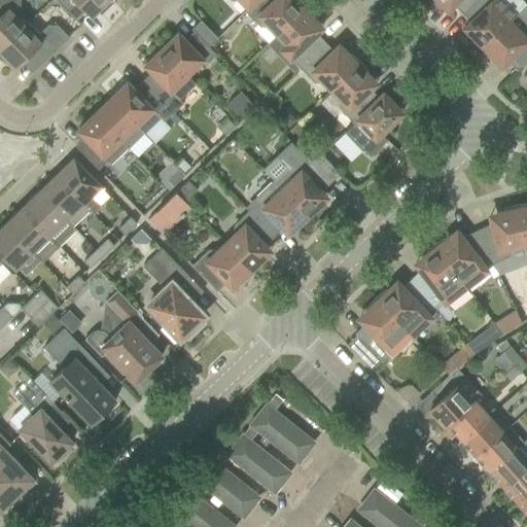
[(0,0),(0,49),(25,26),(13,14),(20,9),(20,0),(0,0)]
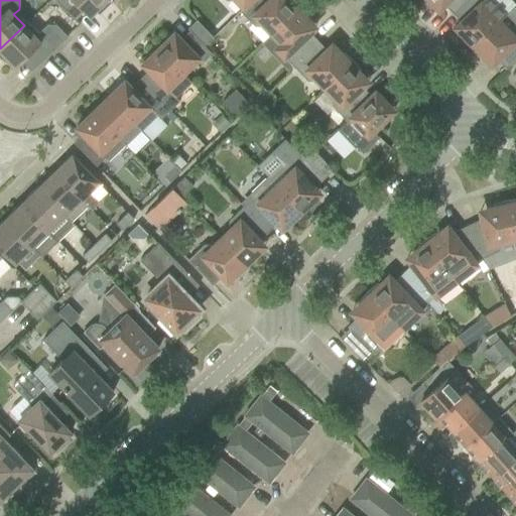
[(99,15),(112,2),(109,0),(55,0),(75,19),(76,18),(72,14),(82,5),(90,14),(94,10),(99,15)]
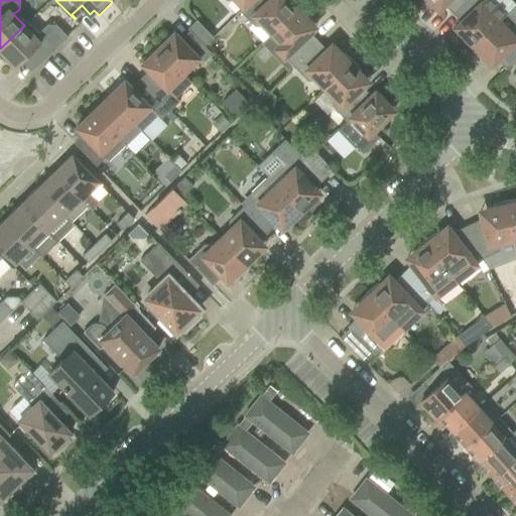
[(251,0),(225,0),(226,0),(232,0),(235,0),(243,7),(239,11),(240,12),(251,0)]
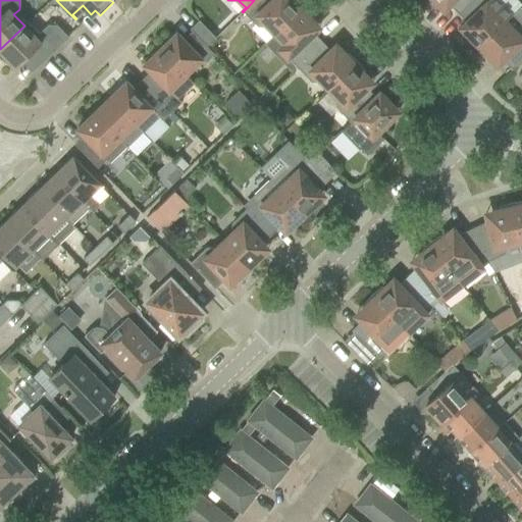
[(280,0),(281,0),(280,0),(254,0),(243,12),(257,27),(263,28),(265,24),(274,35),(303,7),(295,0),(280,0)]
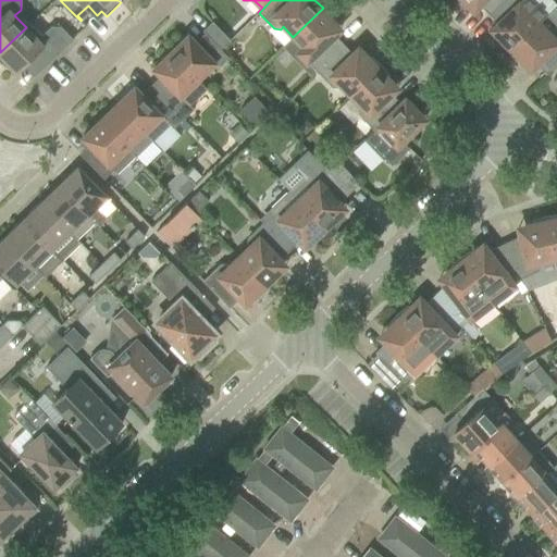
[(454,0),(465,10),(474,0),(489,14),(503,0),(454,0)]
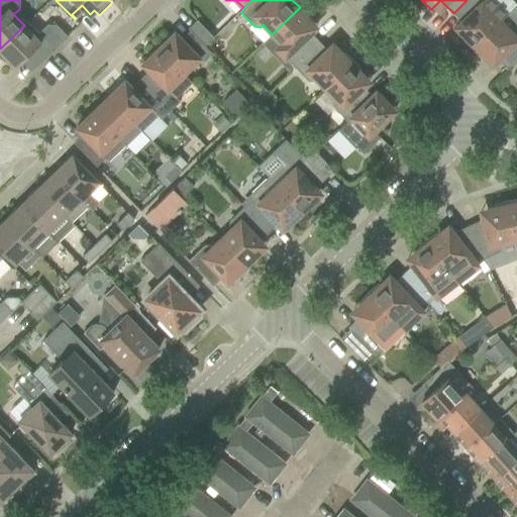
[(467,0),(453,13),(467,27),(460,32),(474,46),(500,21),(499,20),(506,14),(516,4),(512,0),(467,0)]
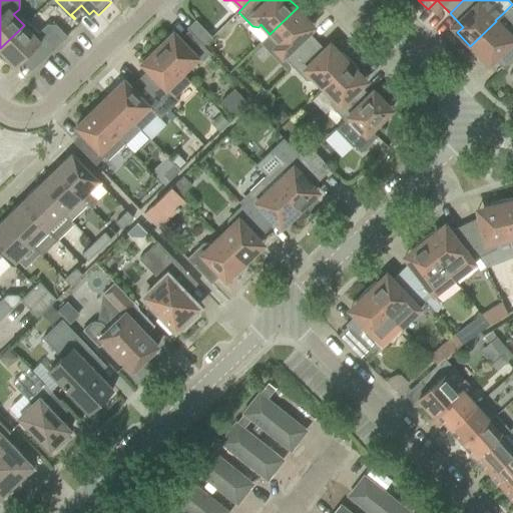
[(305,17),(306,16),(298,7),(270,34),(279,43),(277,45),(277,51),(291,66),(317,41),(304,28),(310,22),(305,17)]
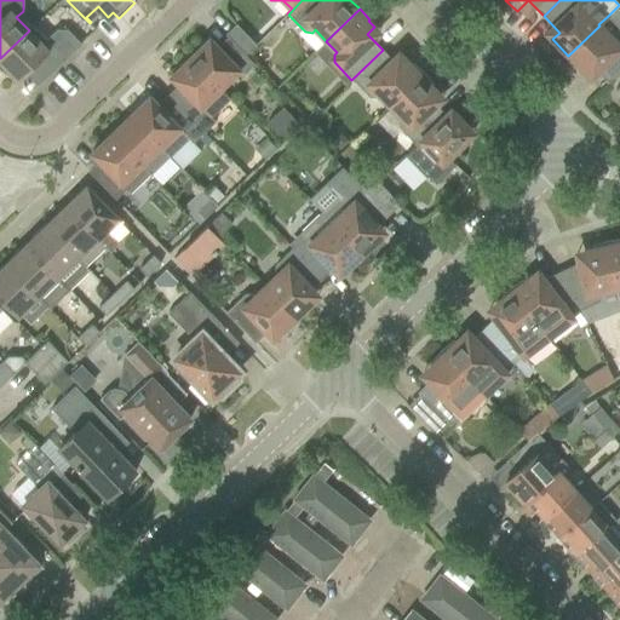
[(236,24),(225,34),(233,42),(246,55),(256,45),(236,24)]
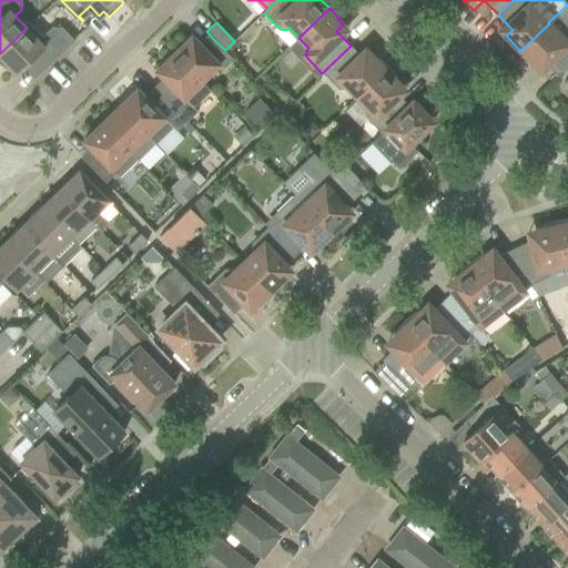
[(549,23),(520,51),(536,67),(543,60),(557,75),(567,64),(567,30),(561,32),(559,34),(549,23)]
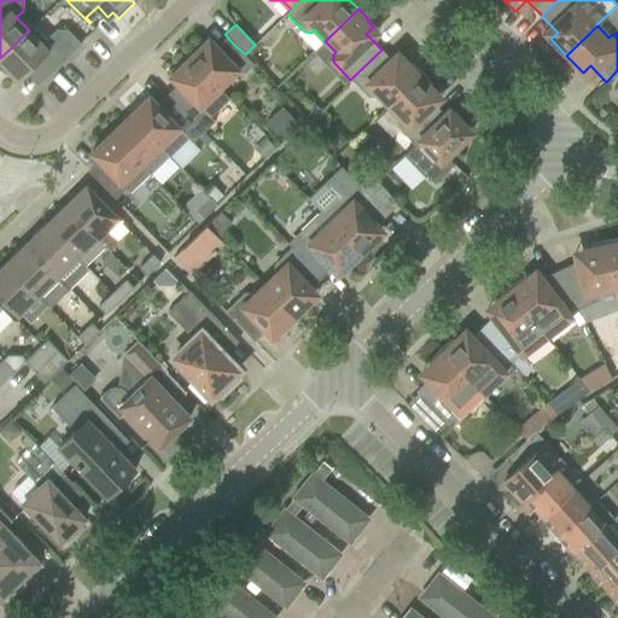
[(29,30),(0,58),(0,69),(11,77),(13,75),(18,80),(29,70),(41,82),(81,44),(68,30),(66,30),(57,30),(46,40),(33,27),(29,30)]
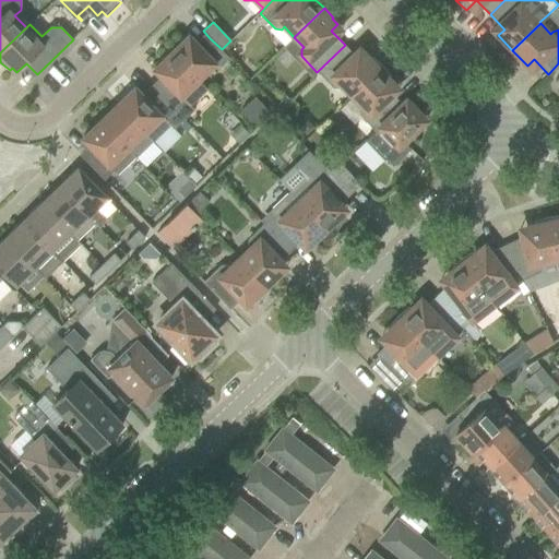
[(229,58),(222,49),(210,38),(201,47),(189,35),(171,52),(199,81),(216,63),(219,67),(229,58)]
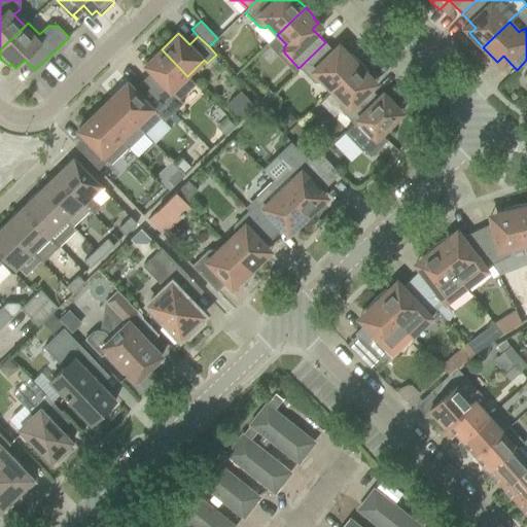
[(344,50),(338,56),(325,42),(299,68),(314,82),(320,82),(322,80),(331,91),(359,63),(350,54),(349,56),(344,50)]
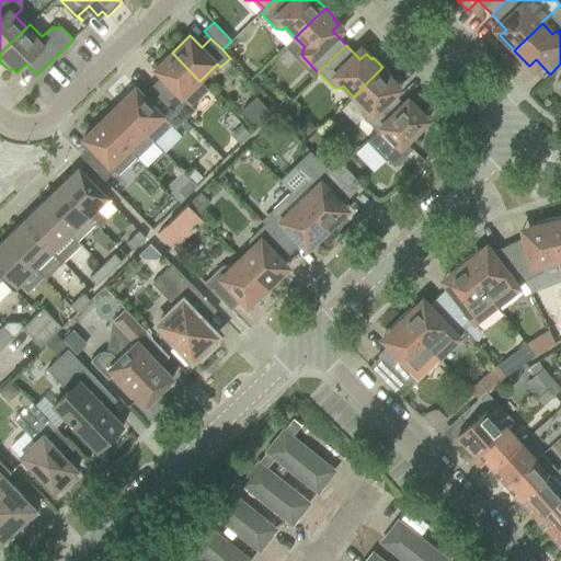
[(208,90),(199,81),(172,53),(153,70),(165,82),(157,91),(185,119),(195,110),(191,106),(208,90)]
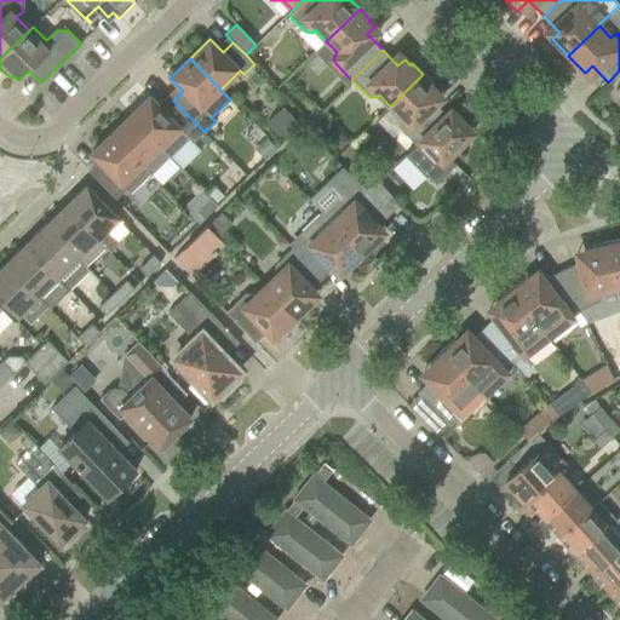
[(431,86),(432,85),(423,74),(390,107),(401,118),(397,120),(397,127),(415,145),(446,115),(430,99),(437,92),(431,86)]
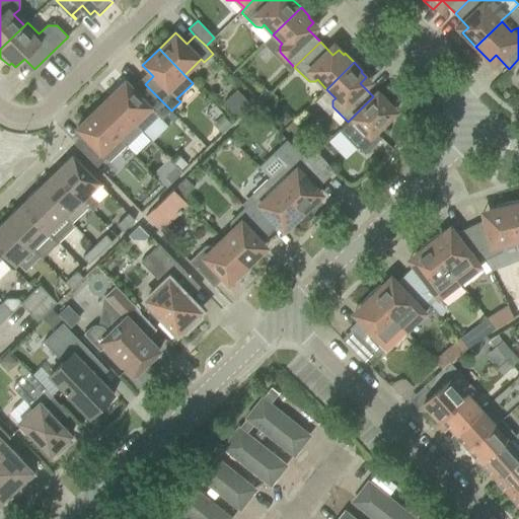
[(145,84),(137,92),(126,81),(108,97),(142,131),(157,117),(161,121),(171,110),(145,84)]
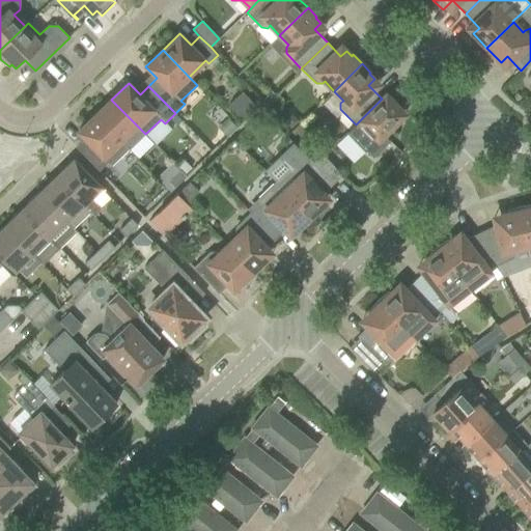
[(244,121),(257,108),(242,91),(228,105),(244,121)]
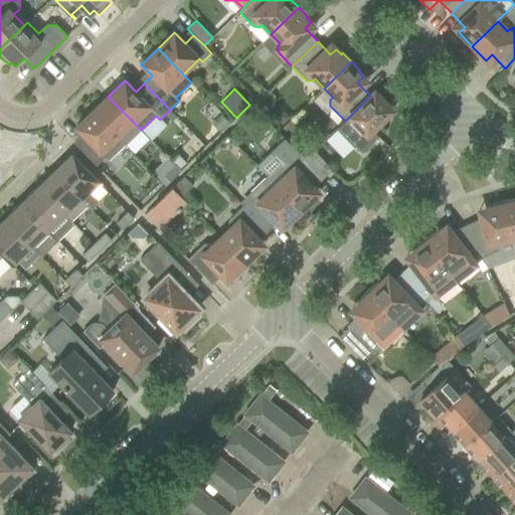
[(345,121),(336,129),(353,148),(355,147),(361,153),(368,147),(378,137),(372,131),(387,116),(383,112),(388,106),(374,92),(370,96),(345,121)]
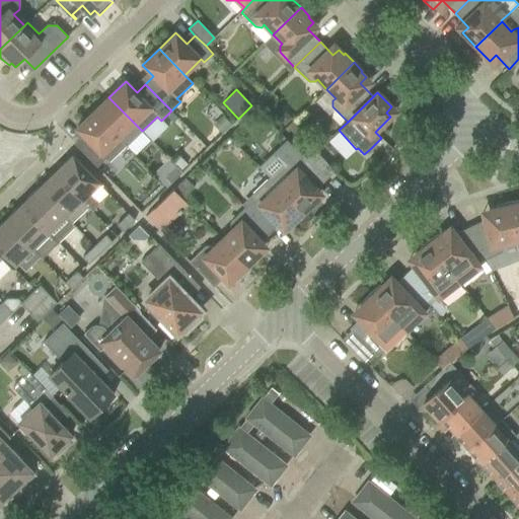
[(126,147),(142,131),(108,97),(103,101),(101,99),(92,108),(94,110),(92,113),(126,147)]
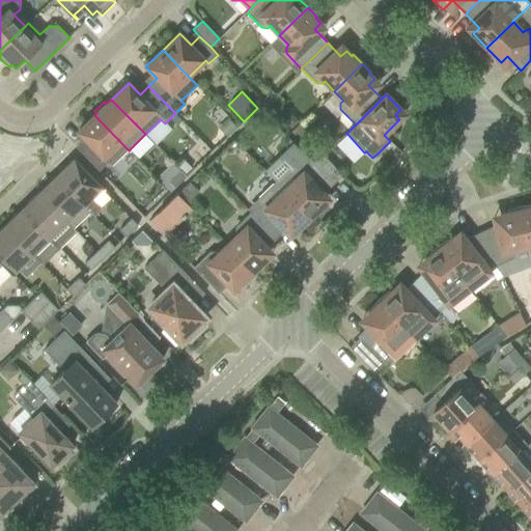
[(291,130),(299,121),(291,114),(284,122),(291,130)]
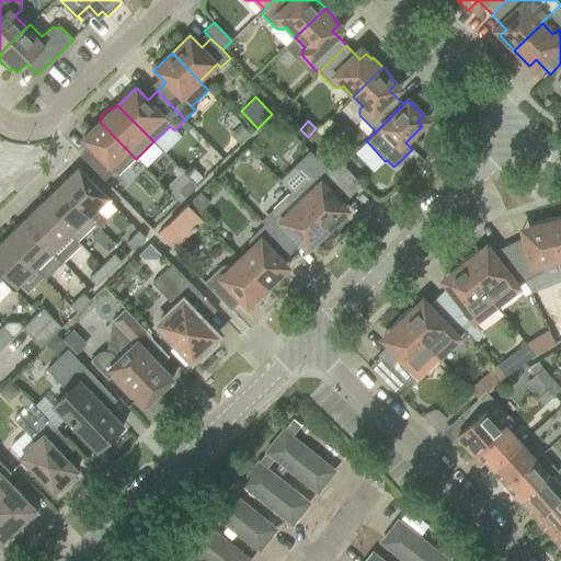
[(100,122),(82,139),(94,151),(86,160),(104,181),(105,180),(114,172),(118,176),(136,159),(100,122)]
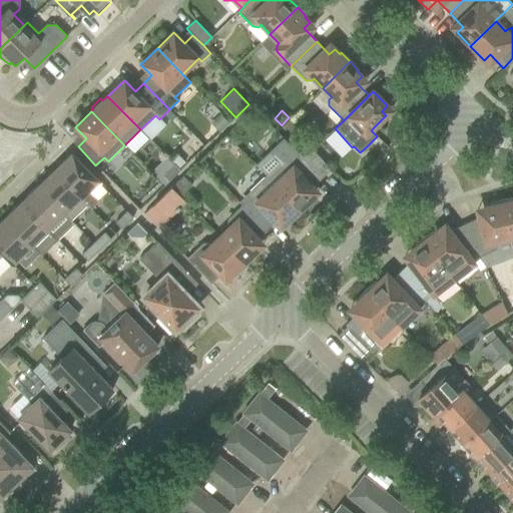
[(219,114),(212,121),(221,130),(228,123),(219,114)]
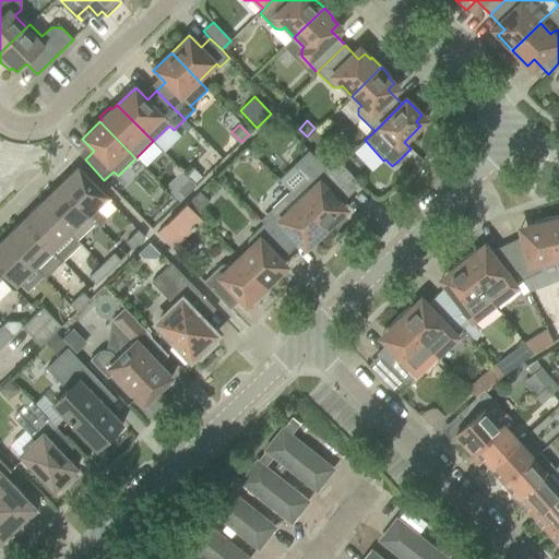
[(286,129),(277,137),(289,149),(298,141),(286,129)]
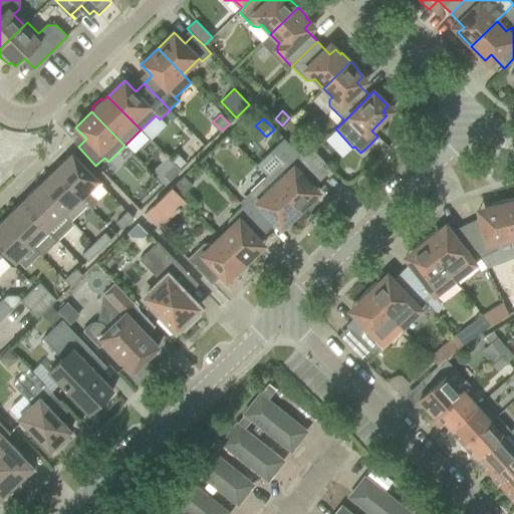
[(305,142),(297,150),(303,157),(311,149),(305,142)]
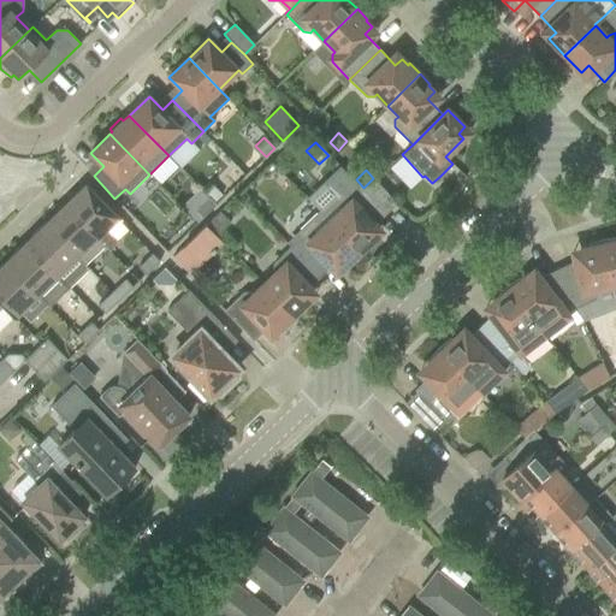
[(397,203),(380,187),(374,179),(363,190),(357,183),(344,196),(339,191),(319,211),(330,221),(362,255),(366,252),(372,244),(369,242),(377,236),(369,230),(397,203)]
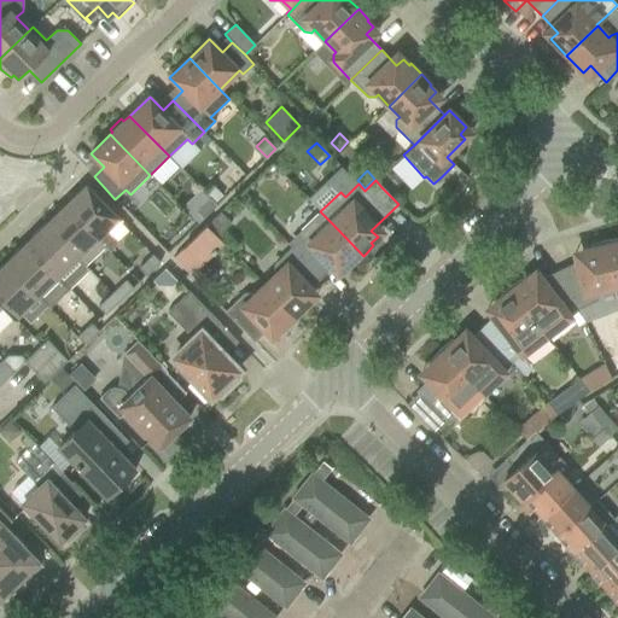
[(105,229),(117,217),(85,185),(69,199),(70,200),(65,205),(97,238),(104,246),(110,252),(118,243),(105,229)]
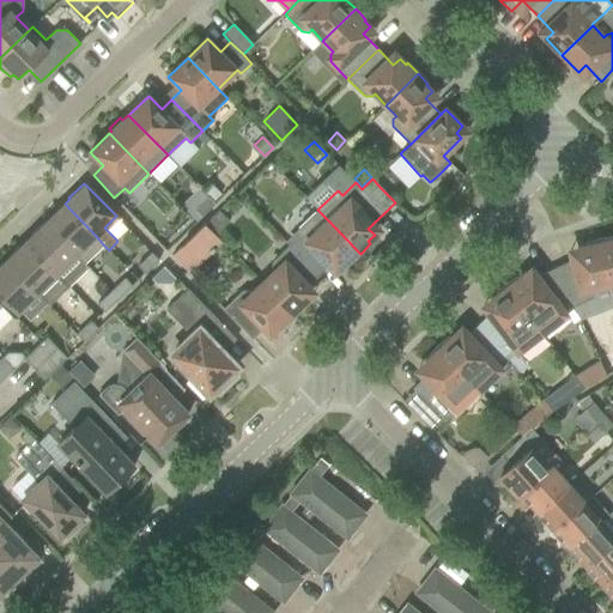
[(201,217),(214,204),(207,196),(194,210),(201,217)]
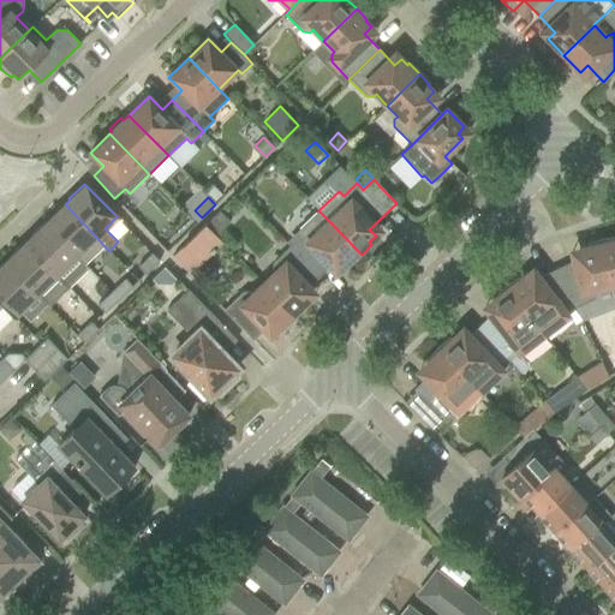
[(103,245),(96,237),(65,204),(59,210),(58,209),(43,222),(84,264),(103,245)]
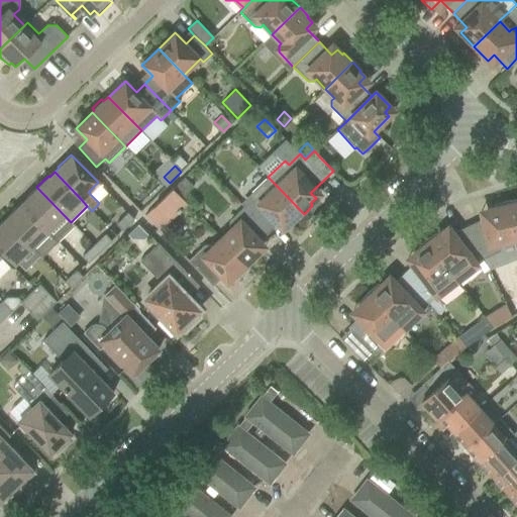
[(304,214),(277,186),(268,177),(251,193),(254,197),(243,207),(269,232),(282,220),(288,225),(293,220),(294,222),(304,214)]
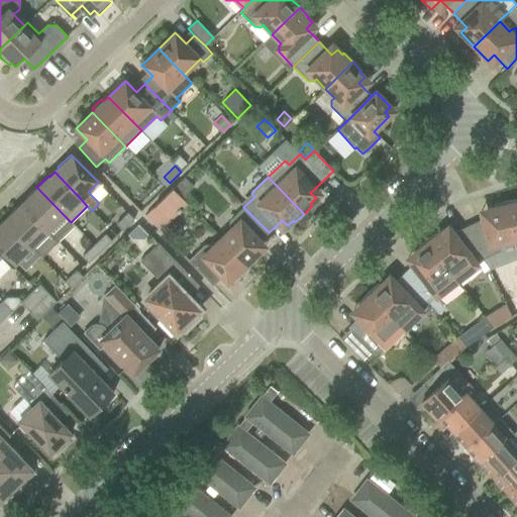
[(182,198),(193,188),(184,179),(173,190),(187,204),(188,203),(182,198)]
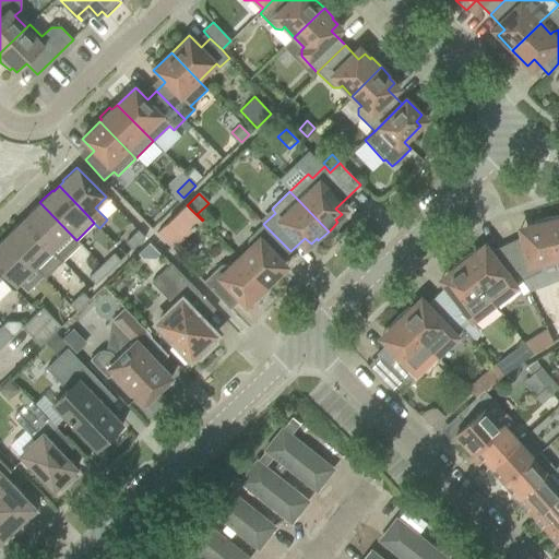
[(27,216),(23,221),(62,261),(80,244),(76,240),(39,202),(27,215),(27,216)]
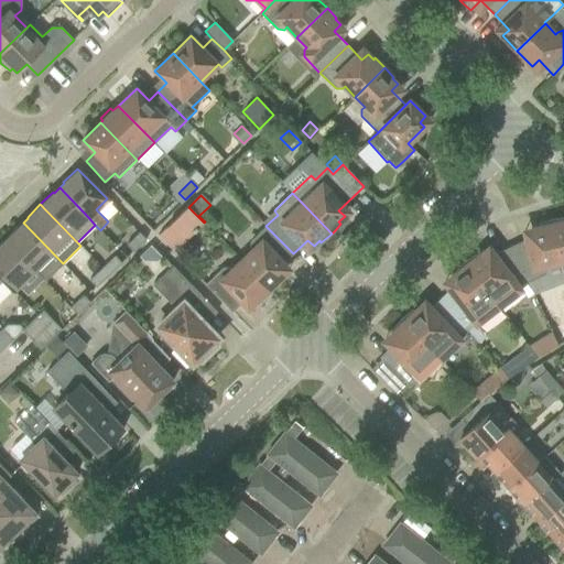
[(183,243),(204,223),(188,207),(159,236),(173,250),(182,242),(183,243)]
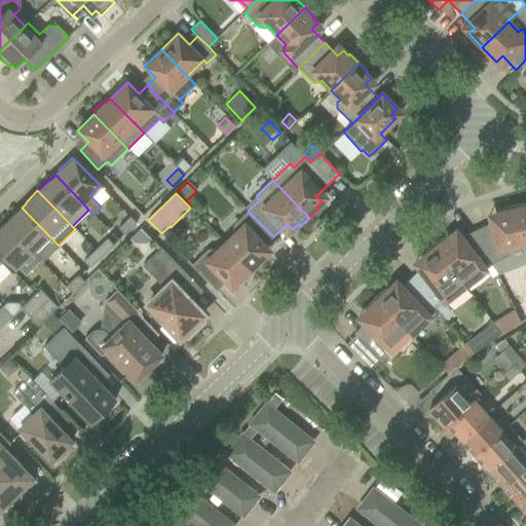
[(525,203),(514,205),(523,245),(525,243),(525,203)]
